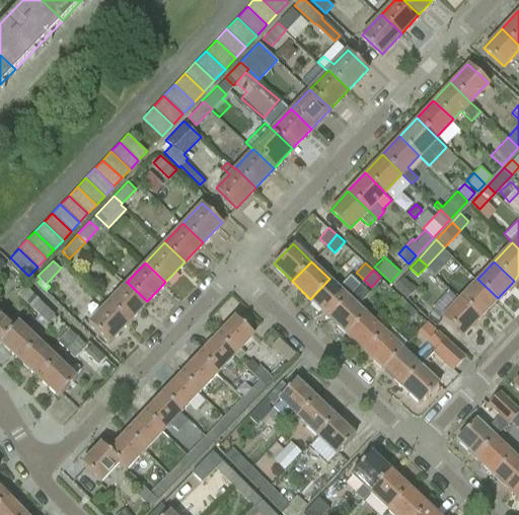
[(360,283),(364,280),(360,276),(356,277),(347,287),(345,285),(341,289),(329,279),(310,299),(328,316),(360,283)]
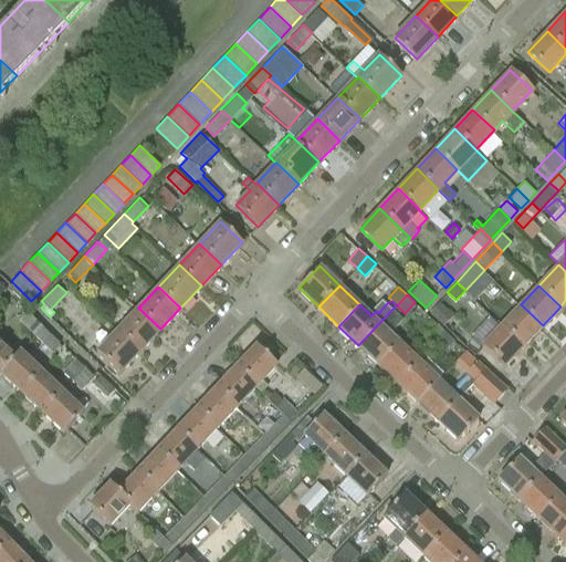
[(443,324),(444,324),(454,313),(440,301),(430,311),(443,324)]
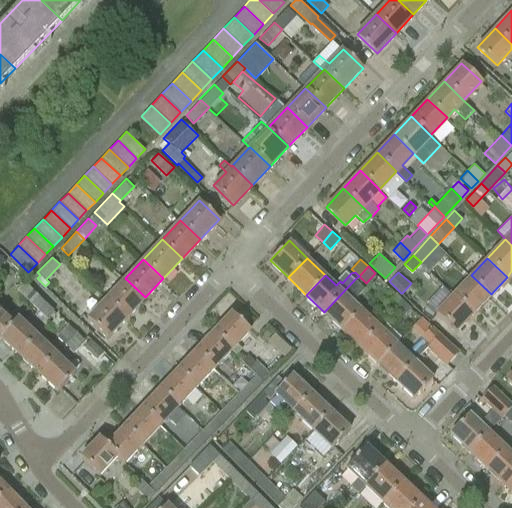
[(491,294),(471,275),(454,293),(474,312),(491,294)]
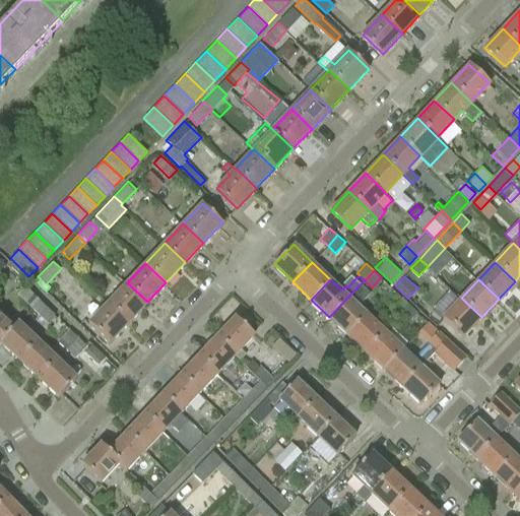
[(385,295),(391,287),(384,280),(377,287),(385,295)]
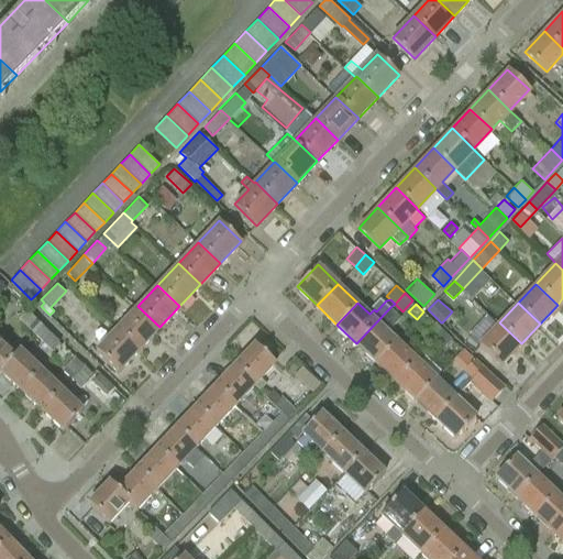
[(138,306),(117,327),(140,349),(159,327),(138,306)]
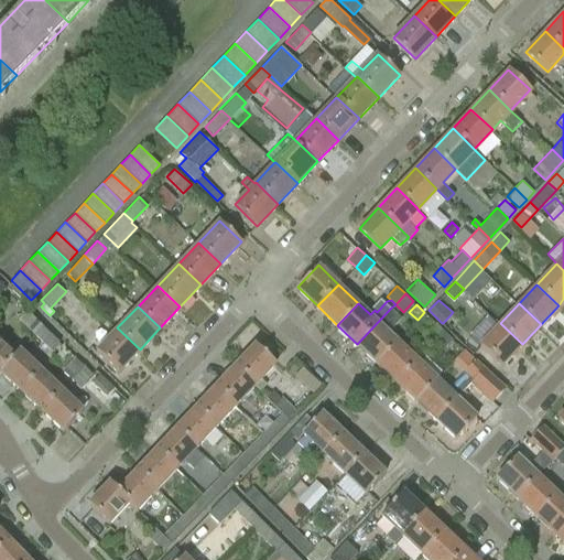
[(401,318),(391,308),(357,344),(377,363),(398,341),(388,332),(401,318)]
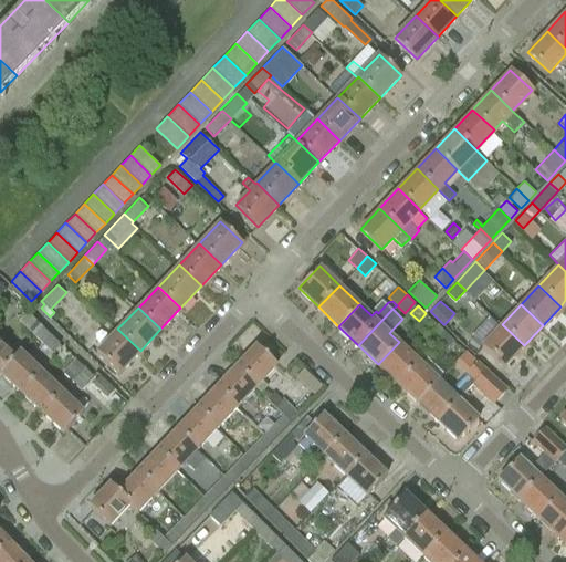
[(35,335),(43,326),(27,311),(18,320),(35,335)]
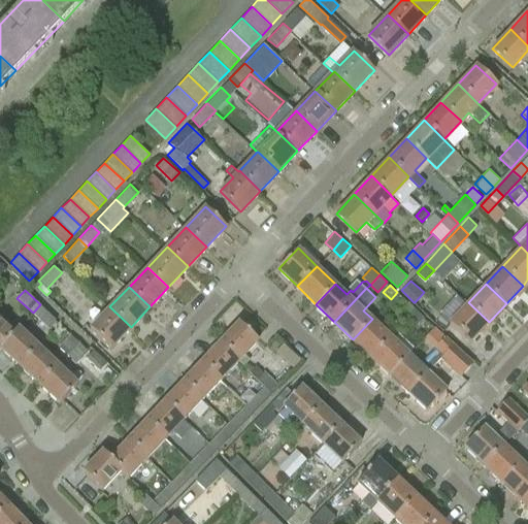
[(397,292),(391,299),(389,301),(399,312),(398,312),(406,319),(416,309),(397,292)]
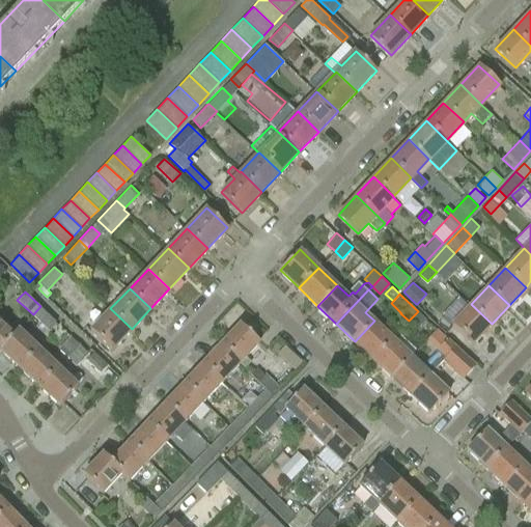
[(492,324),(471,304),(452,324),(473,343),(492,324)]
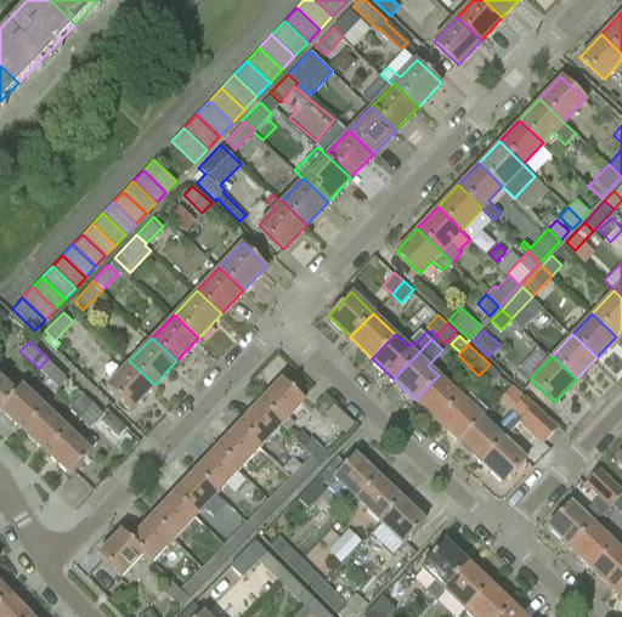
[(47,358),(39,368),(56,385),(66,375),(47,358)]
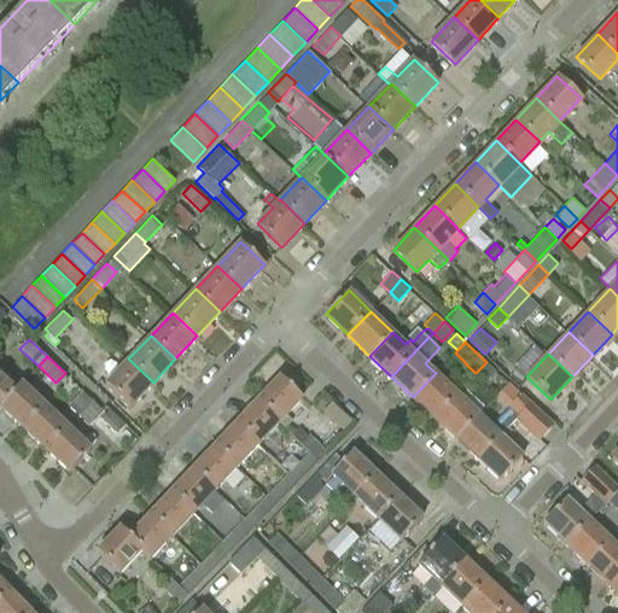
[(153,383),(128,358),(105,383),(130,407),(153,383)]
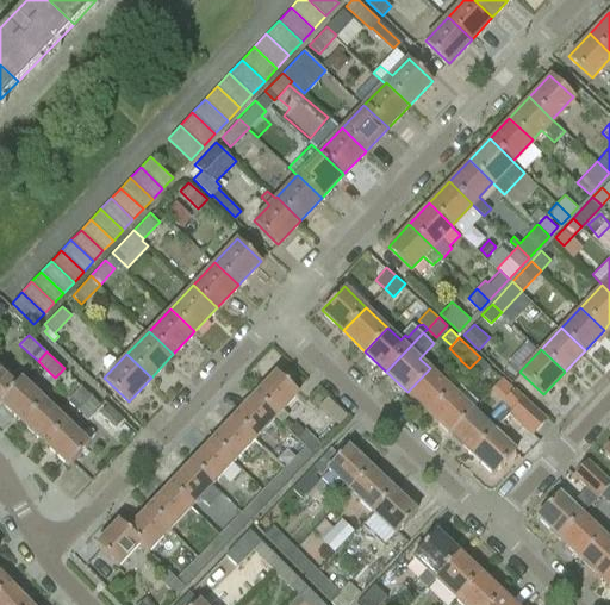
[(480,357),(470,368),(479,376),(490,365),(480,357)]
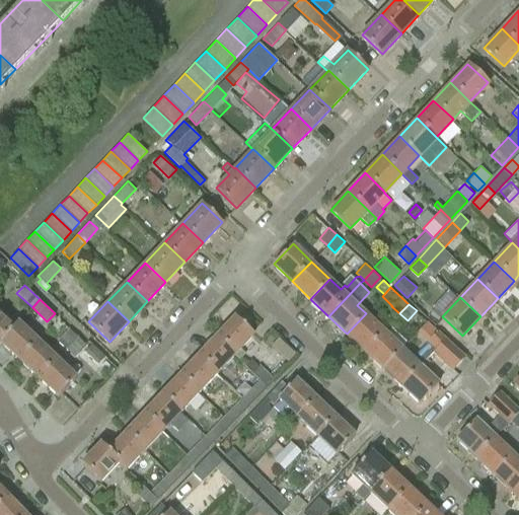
[(366,313),(347,334),(365,351),(384,330),(366,313)]
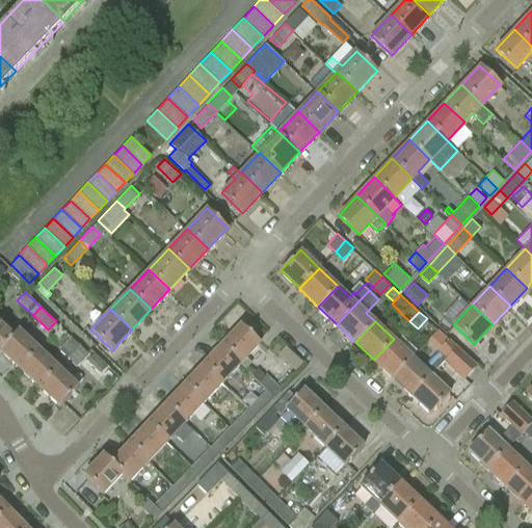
[(12,336),(12,335),(0,322),(0,350),(2,348),(1,348),(12,337),(12,336)]
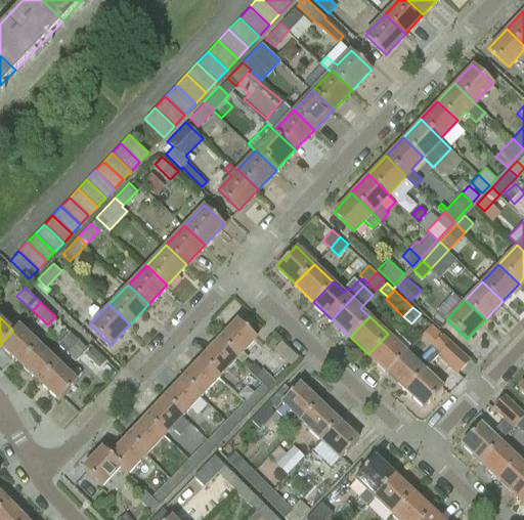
[(218,339),(236,356),(256,336),(237,318),(218,339)]
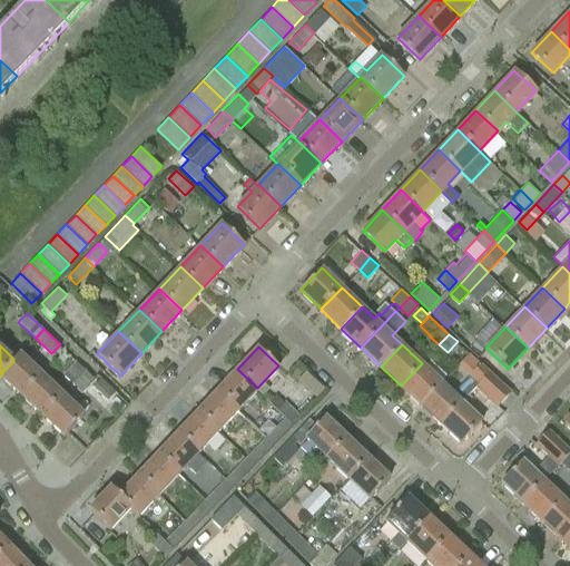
[(20,352),(13,359),(13,360),(13,361),(1,373),(2,373),(22,393),(41,373),(20,352)]
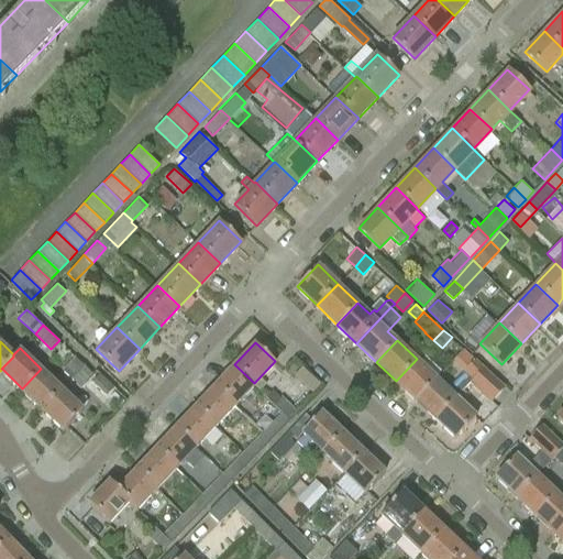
[(75,355),(62,369),(72,377),(84,364),(75,355)]
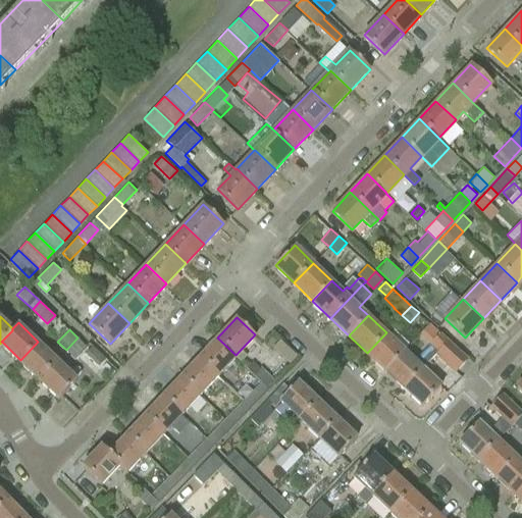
[(404,350),(386,332),(367,353),(385,370),(404,350)]
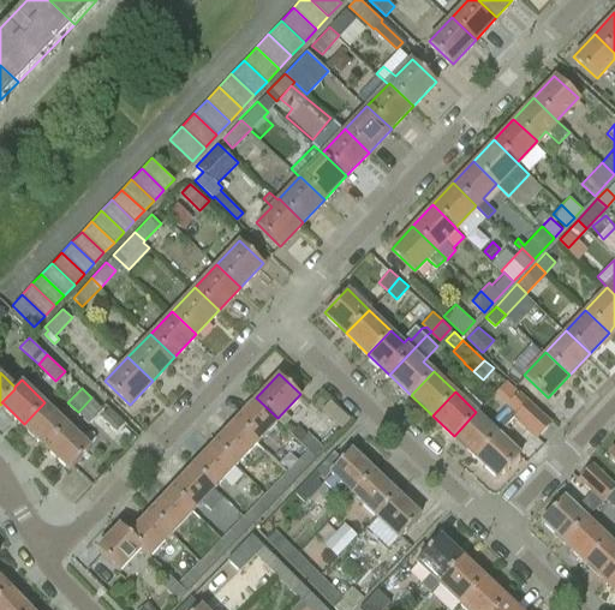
[(527,401),(518,392),(506,404),(507,405),(495,418),(503,426),(514,414),(527,401)]
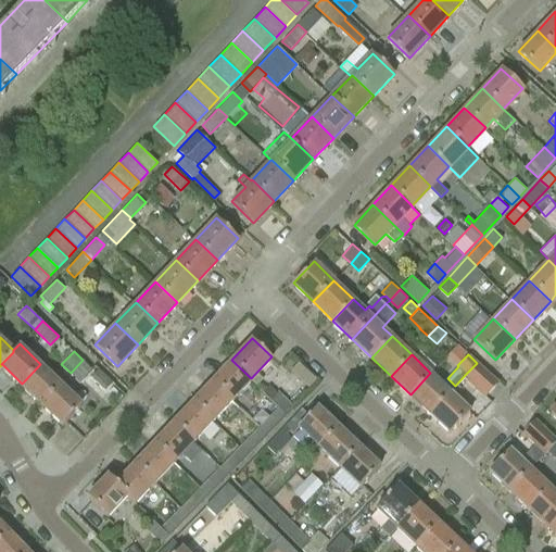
[(83,360),(71,373),(80,383),(85,378),(92,369),(91,368),(83,360)]
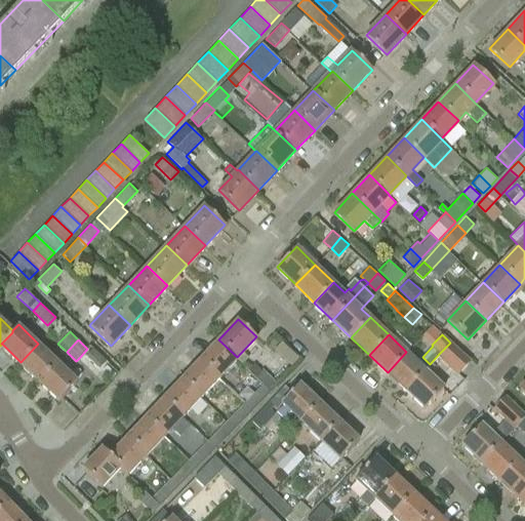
[(237,357),(218,339),(200,359),(218,376),(237,357)]
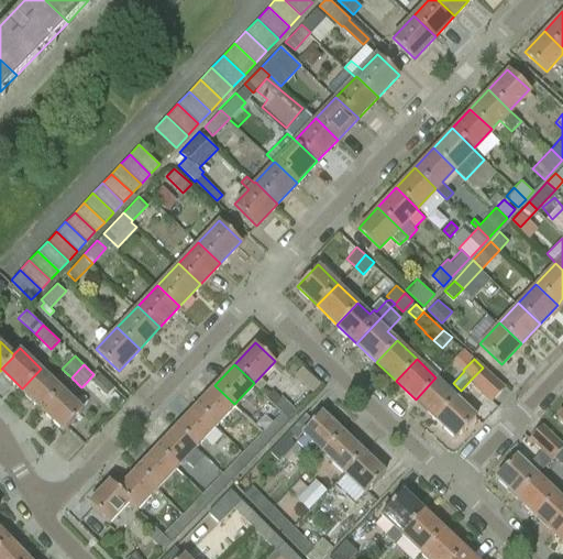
[(301,366),(297,372),(315,388),(319,383),(301,366)]
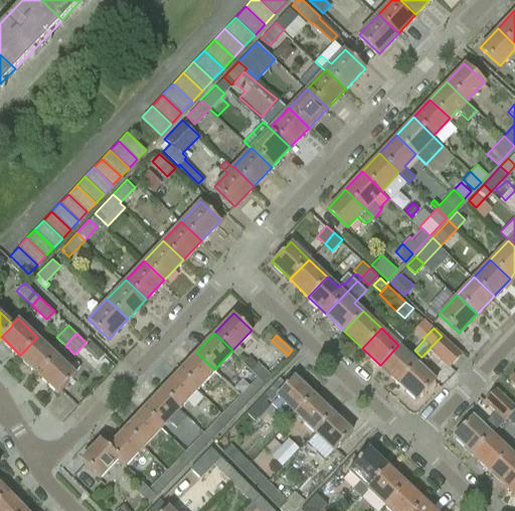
[(461,353),(442,336),(431,347),(450,365),(461,353)]
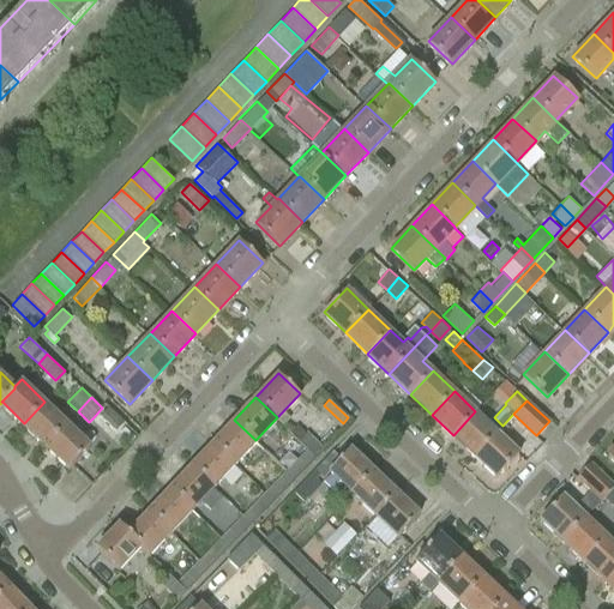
[(66,422),(44,402),(24,423),(46,444),(66,422)]
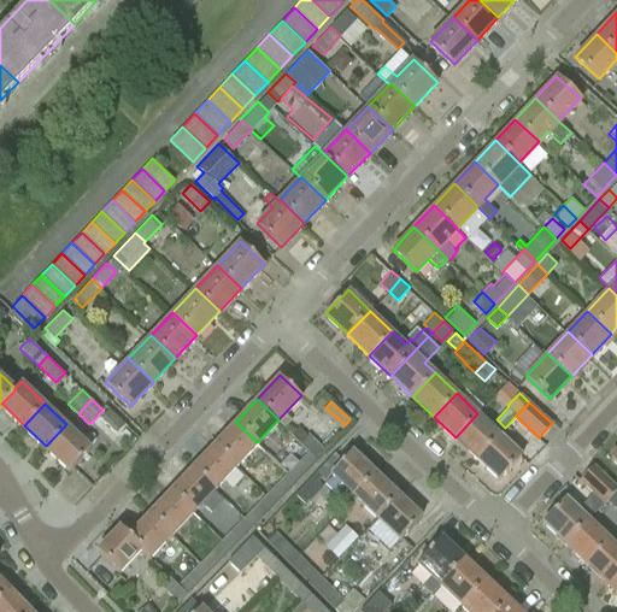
[(109,411),(101,417),(117,433),(124,425),(109,411)]
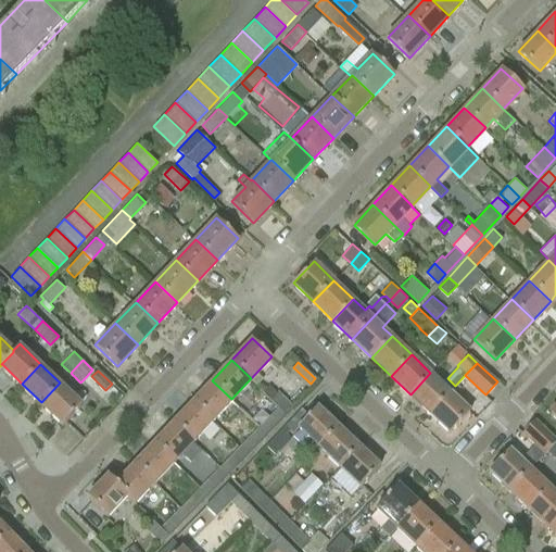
[(450,391),(430,373),(411,394),(430,413),(450,391)]
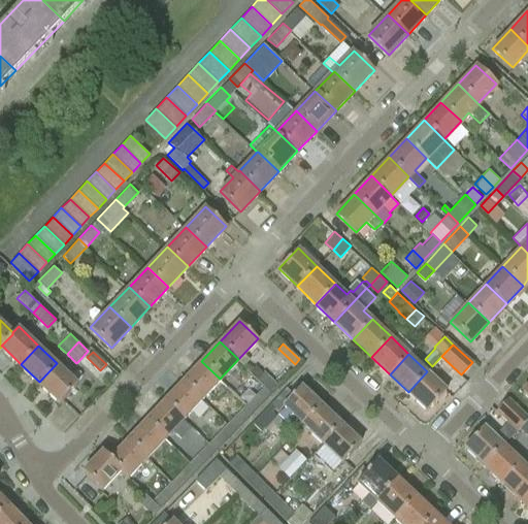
[(220,379),(201,361),(183,381),(201,398),(220,379)]
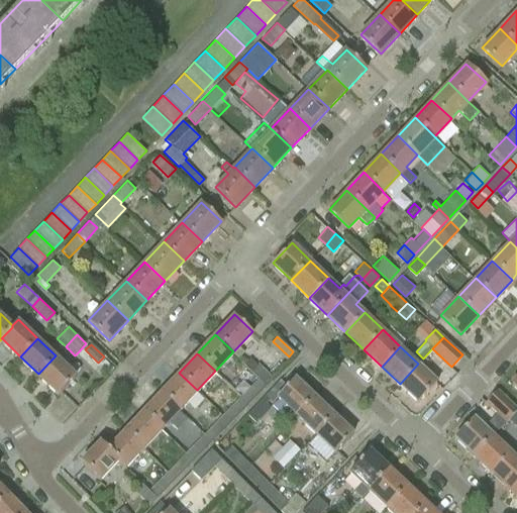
[(56,355),(38,374),(59,393),(76,375),(56,355)]
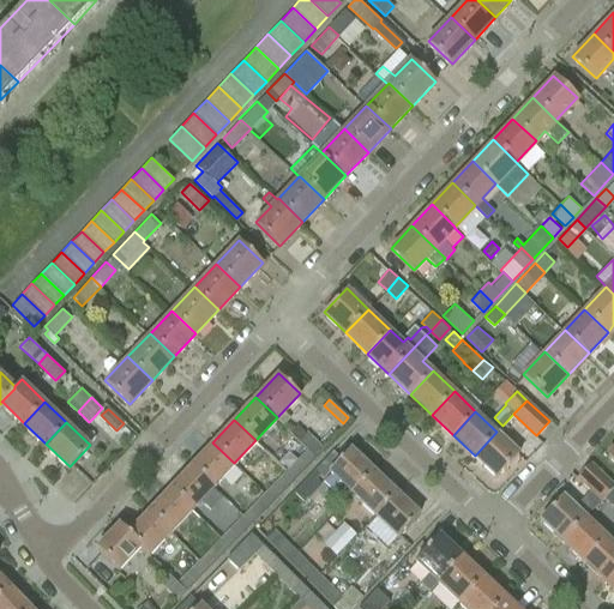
[(308,446),(318,456),(326,448),(307,429),(306,432),(298,423),(292,430),(299,438),(298,439),(306,447),(308,446)]
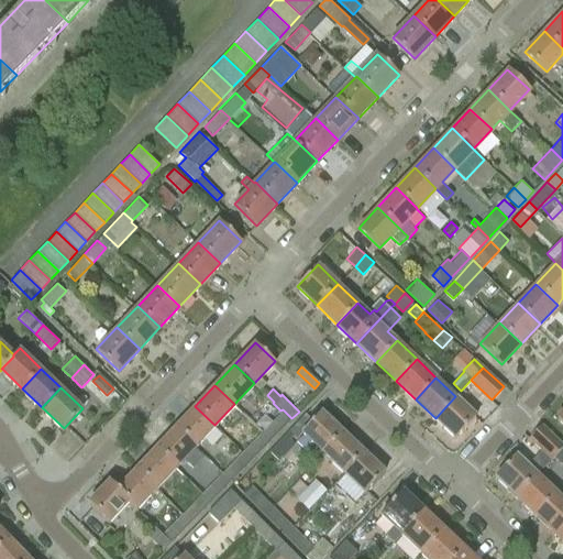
[(455,396),(435,418),(455,437),(476,416),(455,396)]
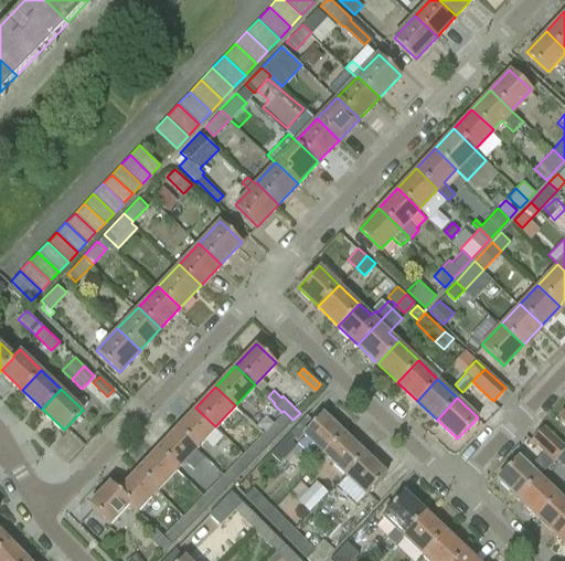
[(195,408),(176,429),(195,447),(215,426),(195,408)]
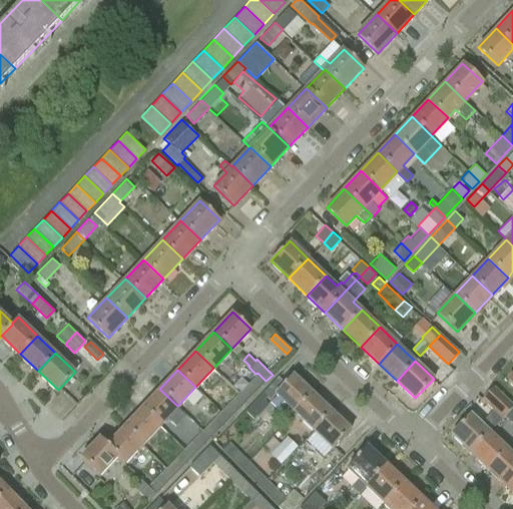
[(258,373),(255,374),(239,392),(247,400),(266,381),(258,373)]
